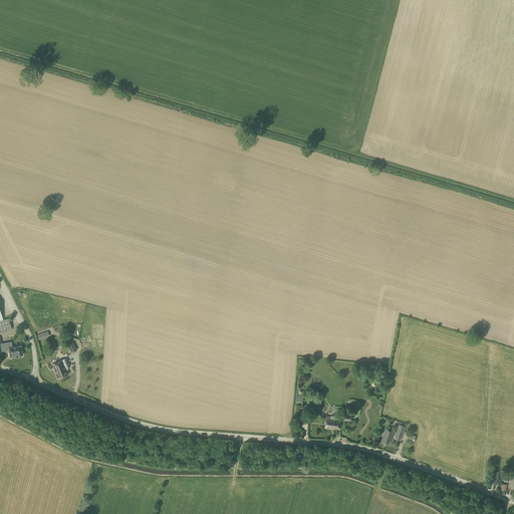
[(3,320),(0,309),(0,332),(12,329),(8,318),(3,320)]
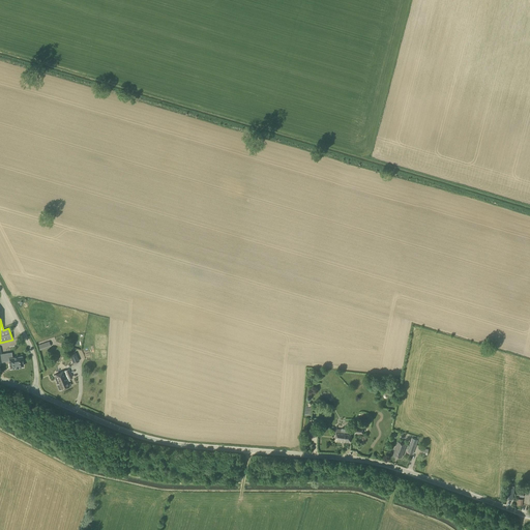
[(40,350),(51,347),(49,342),(38,345),(40,350)]
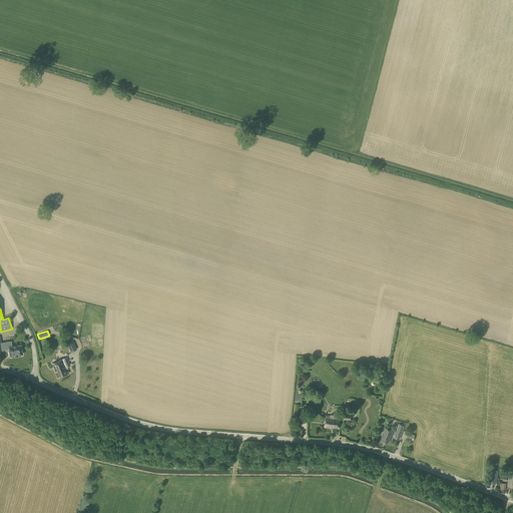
[(0,340),(0,350),(2,351),(2,350),(9,349),(10,356),(14,356),(15,356),(18,356),(18,355),(22,354),(21,345),(9,347),(8,342),(0,343),(0,340)]
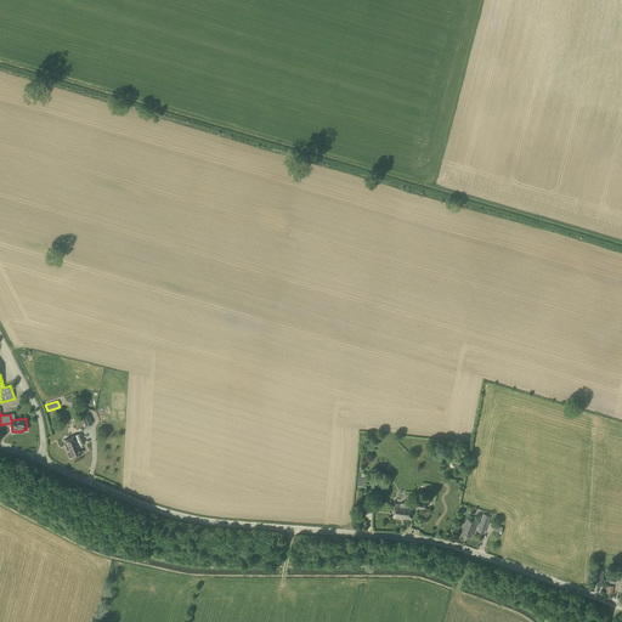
[(85,427),(92,424),(89,414),(82,418),(85,427)]
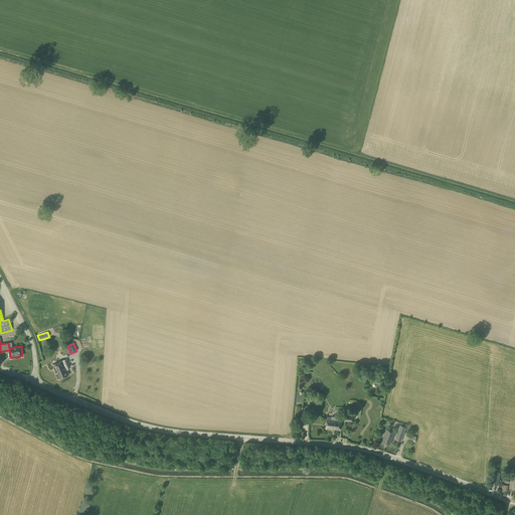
[(57,379),(68,374),(67,370),(68,369),(67,367),(70,366),(66,358),(51,365),(55,373),(57,379)]
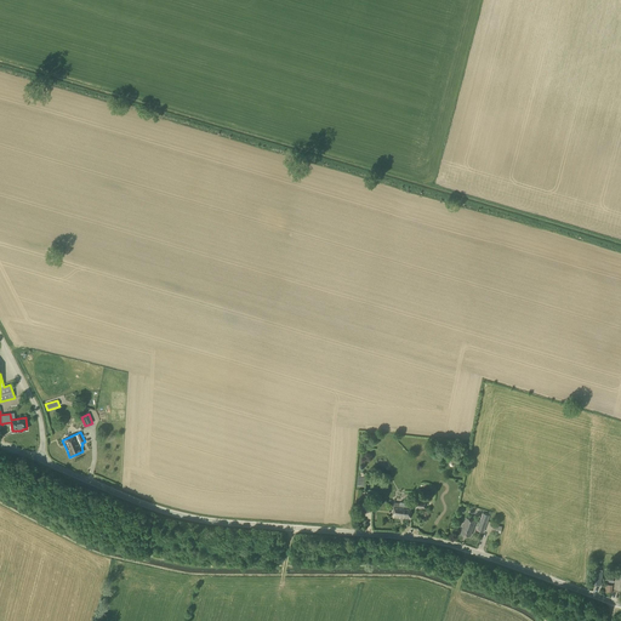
[(427,510),(427,501),(426,501),(426,500),(417,500),(416,510),(427,510)]
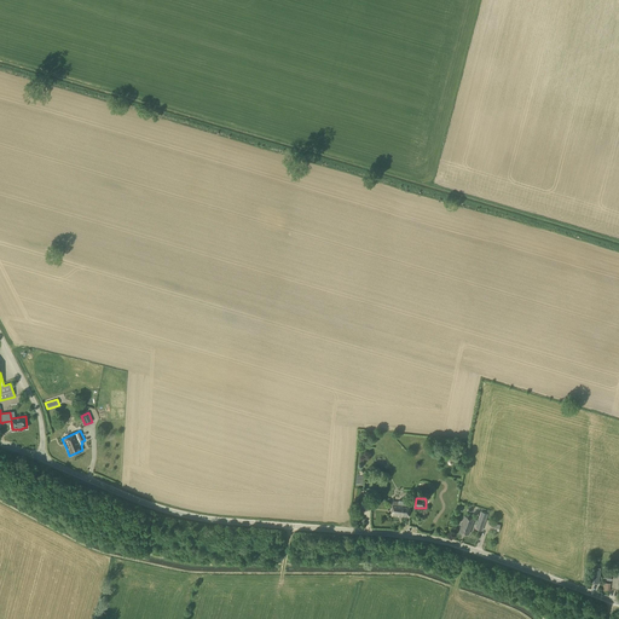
[(409,518),(410,504),(403,503),(403,502),(393,502),(392,516),(399,518),(399,515),(401,516),(401,518),(409,518)]
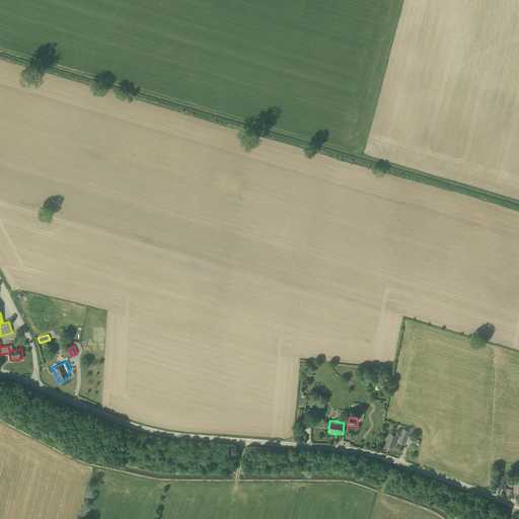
[(404,445),(410,431),(403,429),(398,443),(404,445)]
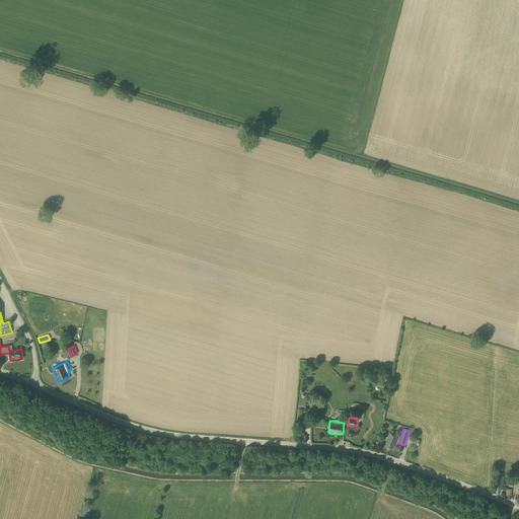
[(393,448),(397,435),(389,433),(385,445),(393,448)]
